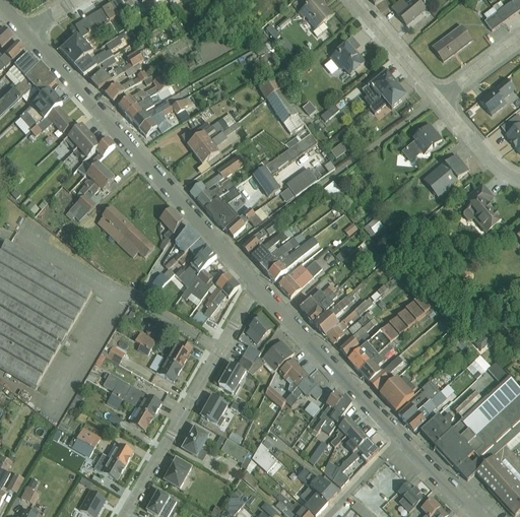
[(112,0),(74,22),(85,31),(127,6),(122,0),(112,0)]
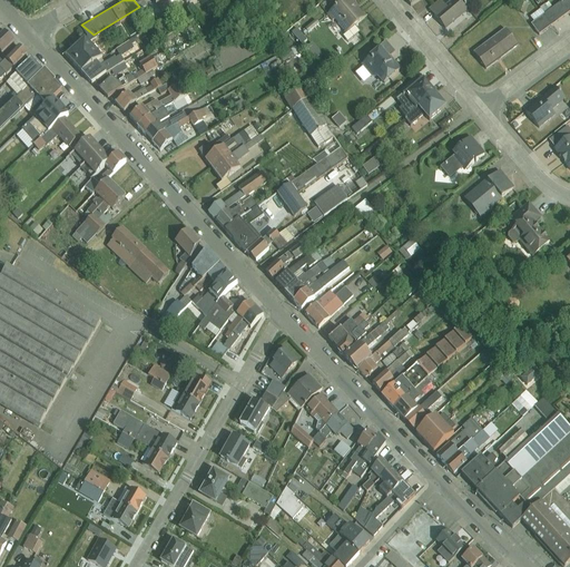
[(341,0),(330,10),(346,29),(365,13),(354,0),(341,0)]
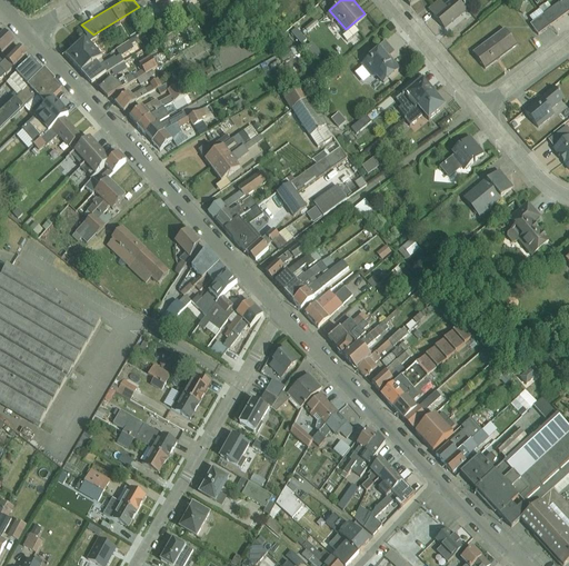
[(432,0),(427,5),(446,28),(469,9),(461,0),(447,0),(445,2),(442,0),(432,0)]
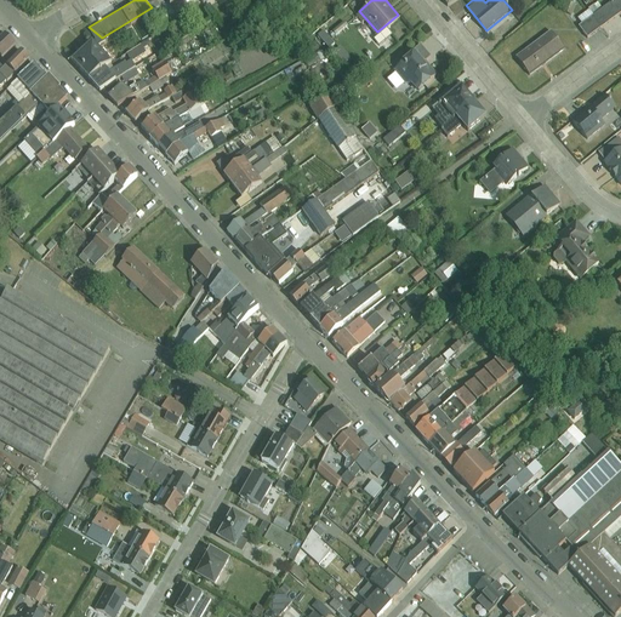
[(610,0),(579,22),(585,32),(620,6),(620,0),(610,0)]
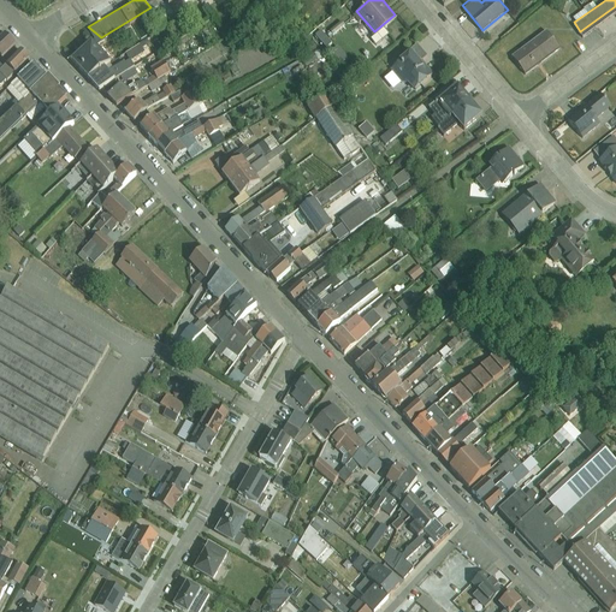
[(546,28),(513,54),(526,71),(560,45),(546,28)]
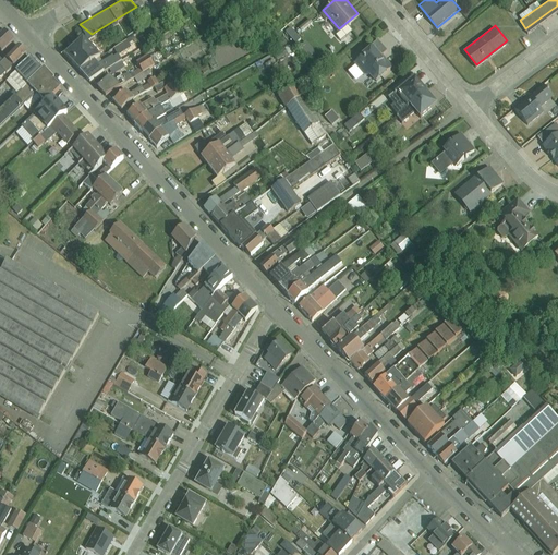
[(4,27),(0,31),(0,46),(1,47),(13,37),(4,27)]
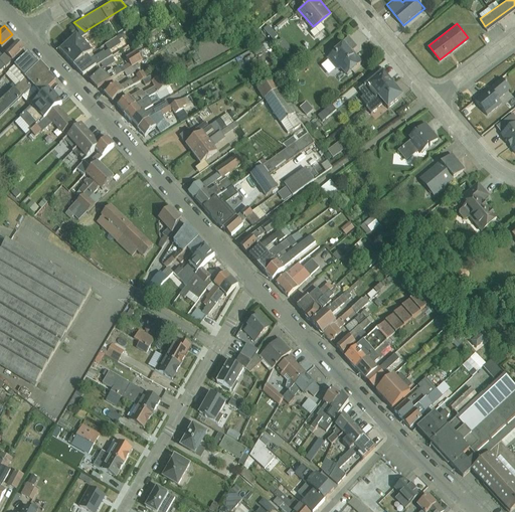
[(75,31),(59,47),(73,61),(87,52),(93,48),(75,31)]
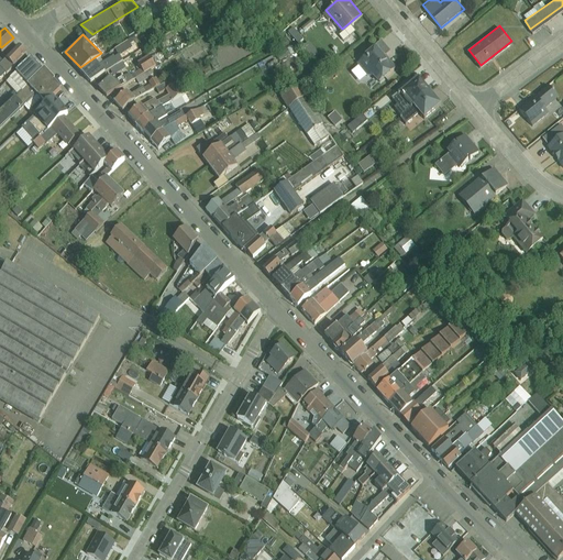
[(308,39),(302,43),(310,52),(316,48),(308,39)]
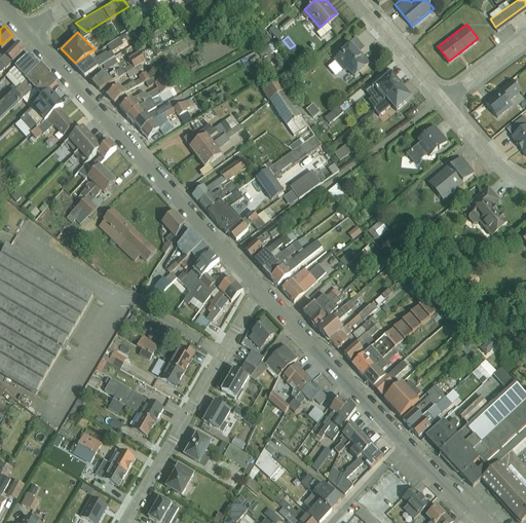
[(351,39),(333,54),(343,67),(345,65),(353,75),(370,61),(351,39)]
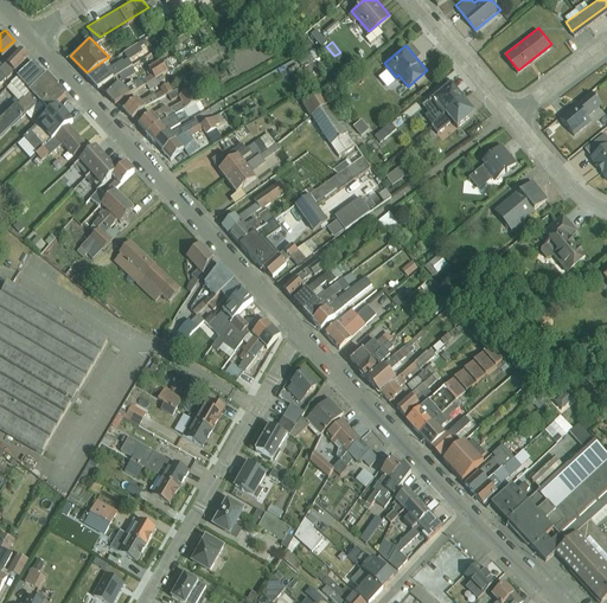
[(19,46),(6,59),(13,66),(26,53),(19,46)]
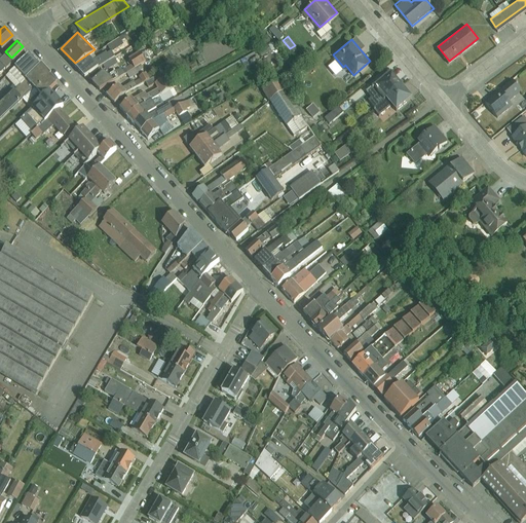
[(128,55),(135,66),(145,59),(140,49),(128,55)]
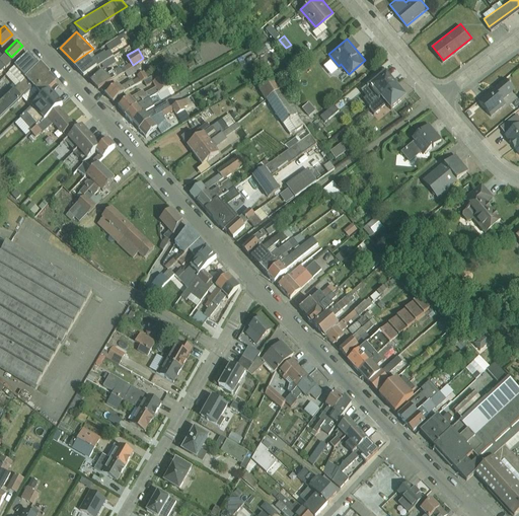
[(27,50),(14,63),(24,74),(39,61),(27,50)]
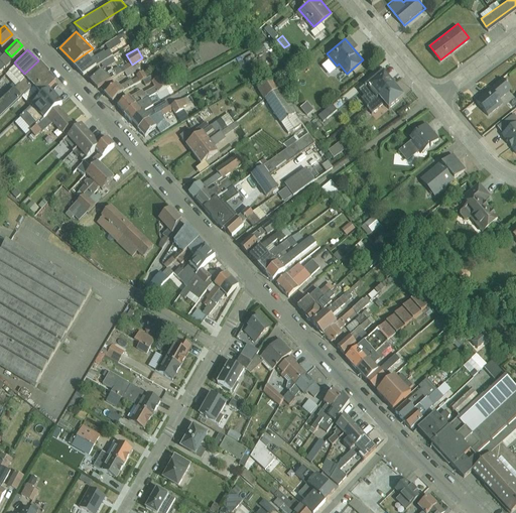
[(1,54),(0,55),(0,69),(11,56),(5,50),(1,54)]
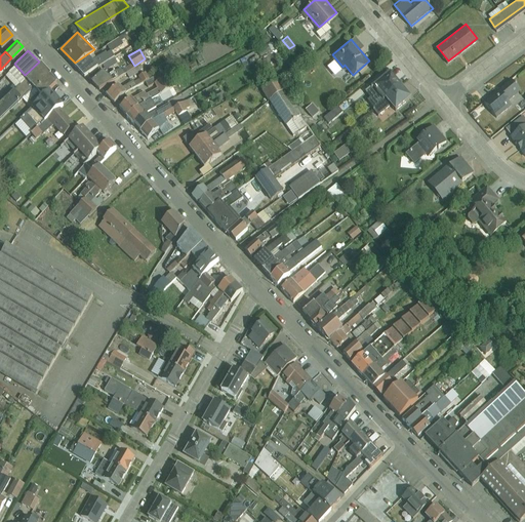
[(88,53),(75,63),(84,74),(97,64),(88,53)]
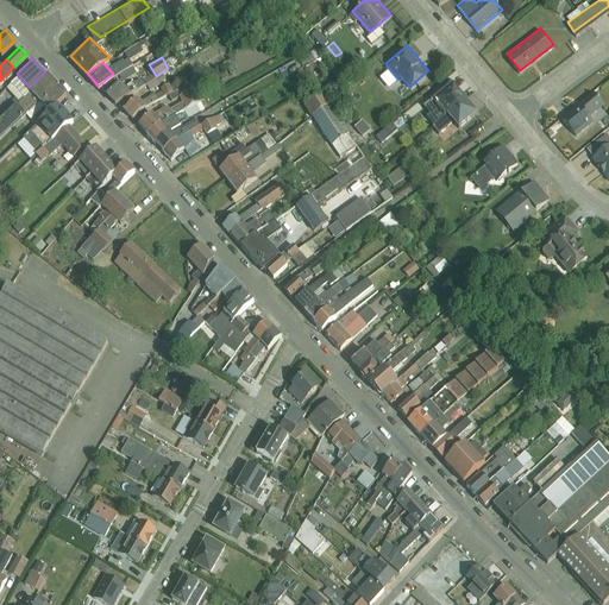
[(45,71),(29,87),(39,99),(56,83),(58,81),(48,69),(45,71)]
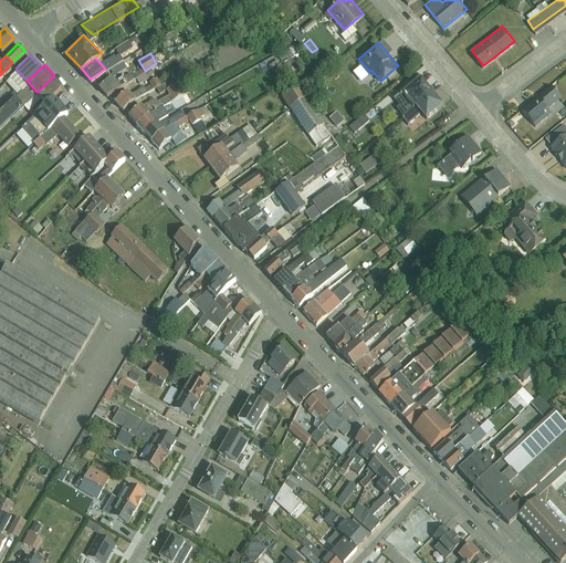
[(111,74),(100,84),(106,92),(121,84),(111,74)]
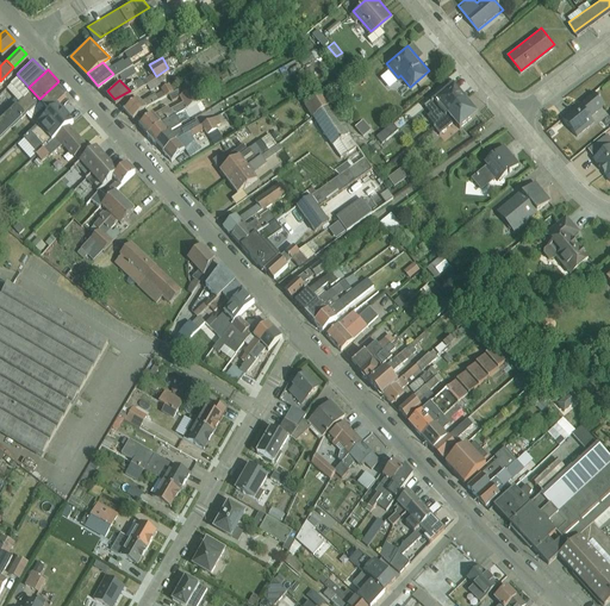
[(161,85),(166,93),(170,89),(167,82),(161,85)]
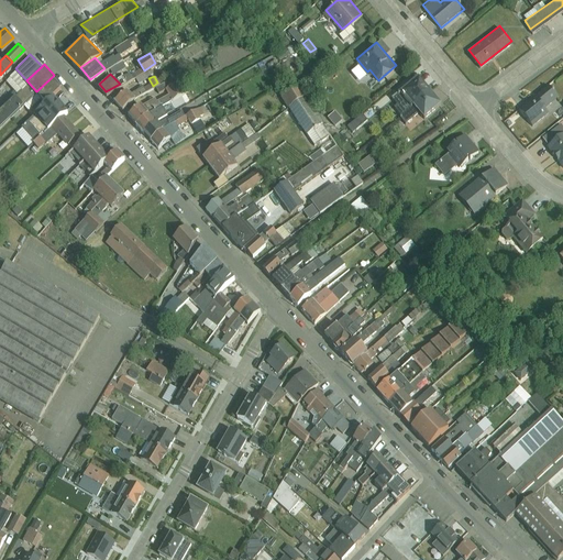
[(394,105),(399,112),(411,102),(429,88),(419,76),(394,97),(398,102),(394,105)]
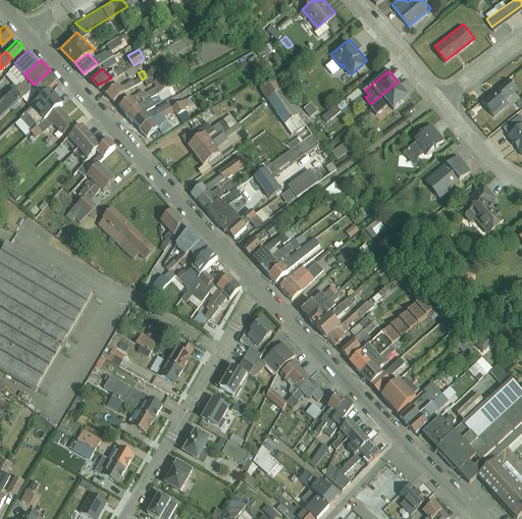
[(48,71),(34,85),(41,92),(55,79),(48,71)]
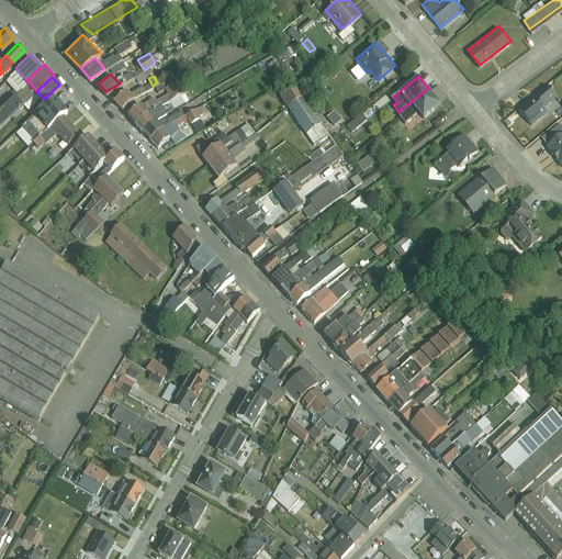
[(312,142),(329,132),(299,80),(281,91),(312,142)]
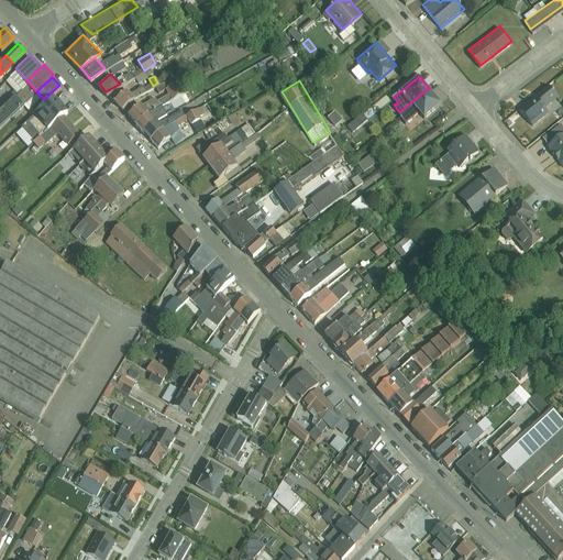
[(165,87),(176,105),(185,100),(175,81),(165,87)]
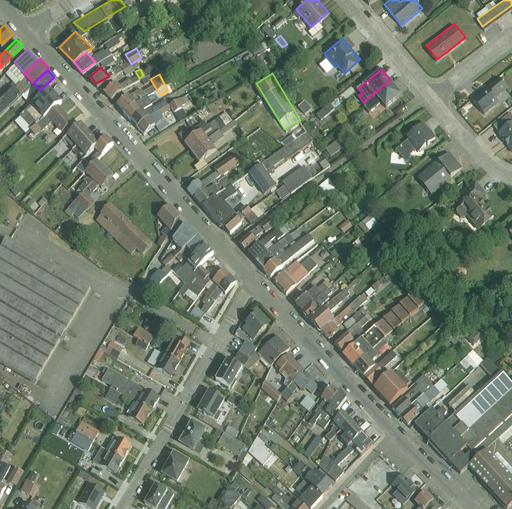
[(473,97),(484,112),(499,100),(496,96),(510,85),(501,75),(473,97)]
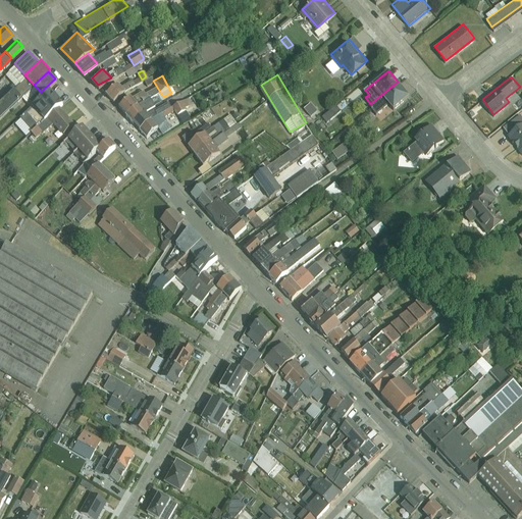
[(117,81),(106,91),(113,99),(124,88),(117,81)]
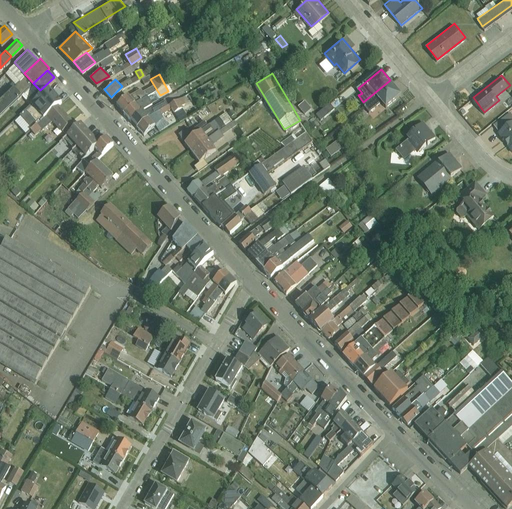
[(375,96),(365,104),(368,109),(380,100),(384,105),(400,92),(390,80),(374,93),(375,96)]
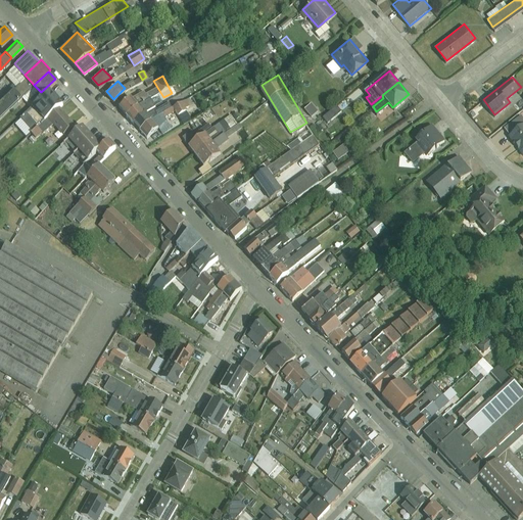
[(14,88),(0,101),(0,113),(20,95),(14,88)]
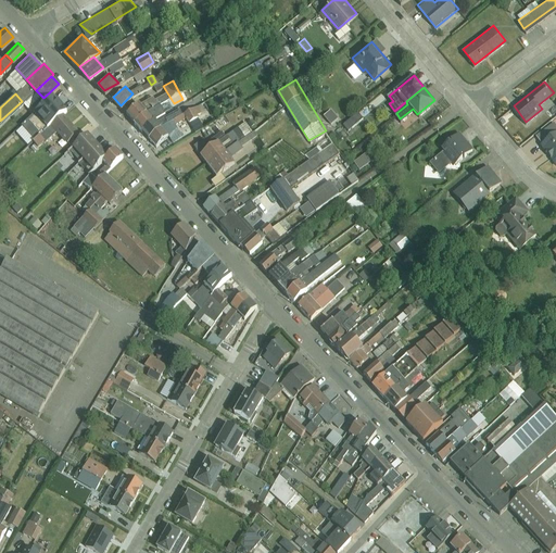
[(138,101),(128,110),(135,117),(144,108),(138,101)]
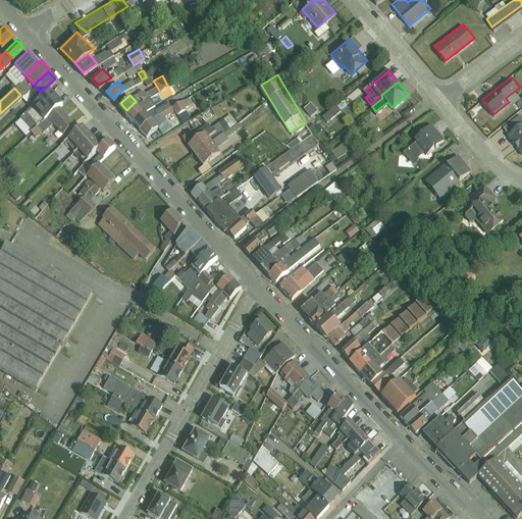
[(25,123),(44,107),(37,99),(18,115),(25,123)]
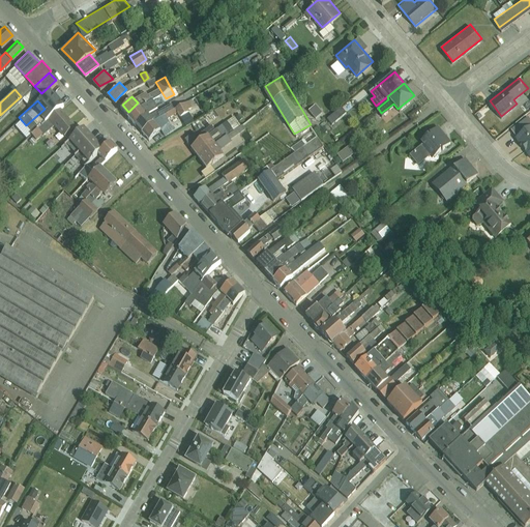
[(315,115),(322,109),(315,100),(307,107),(315,115)]
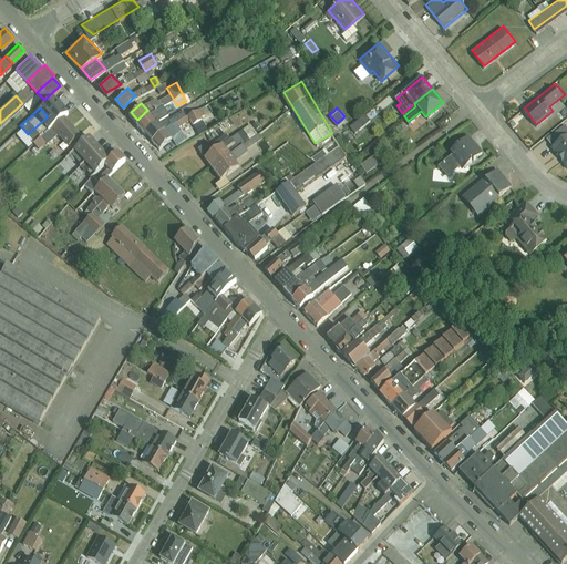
[(195,109),(187,113),(193,122),(199,118),(195,109)]
